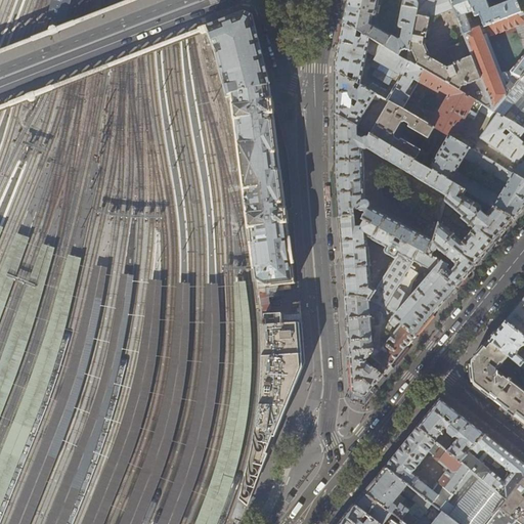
[(348,0),(344,23),(399,55),(401,51),(405,49),(409,50),(419,6),(416,0),(348,0)]
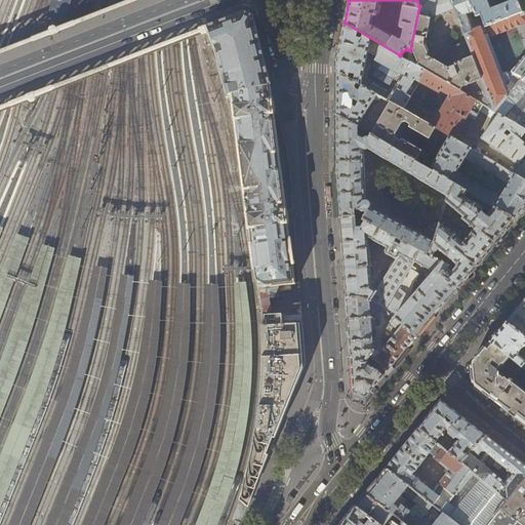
[(416,0),(419,6),(410,50),(408,61),(426,71),(495,111),(468,41),(448,49),(454,65),(454,68),(449,69),(430,57),(423,44),(425,40),(428,38),(432,16),(434,17),(455,9),(451,0),(416,0)]
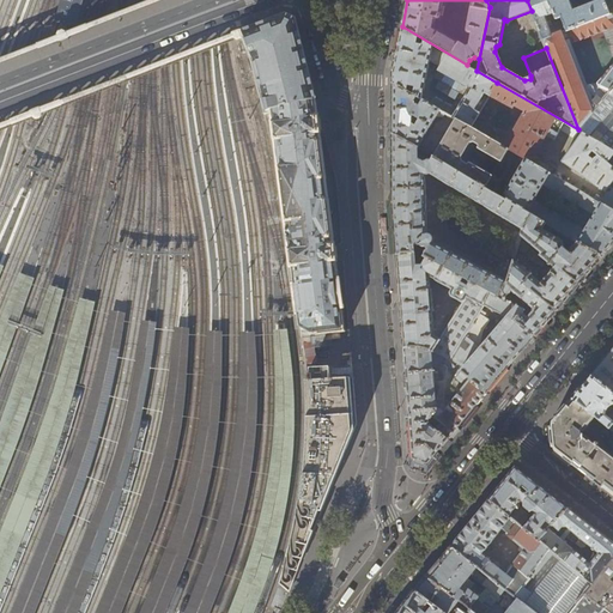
[(612,20),(611,14),(610,14),(604,0),(599,0),(574,10),(570,0),(527,0),(532,11),(546,48),(578,129),(601,103),(590,105),(587,98),(566,46),(612,26),(612,20)]
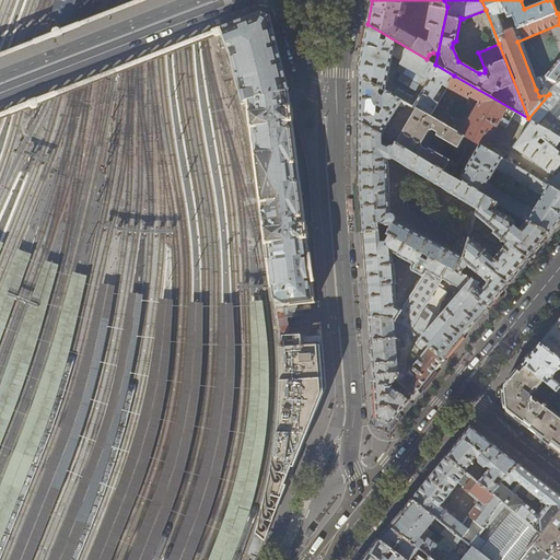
[(248,102),(288,90),(269,18),(261,14),(242,22),(222,30),(230,55),(243,104),(248,102)]
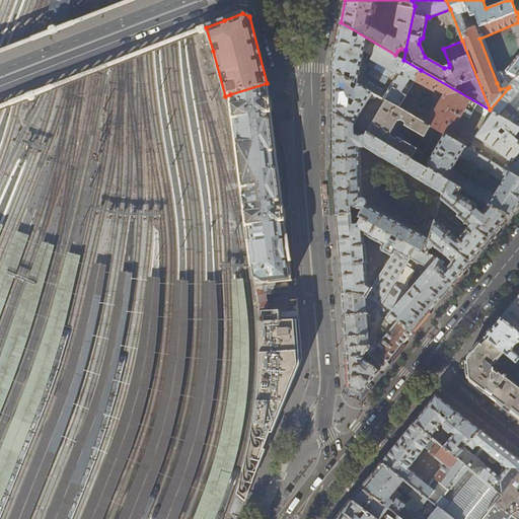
[(403,60),(395,55),(341,22),(334,56),(332,62),(332,71),(353,82),(357,85),(364,52),(370,56),(369,59),(371,60),(368,66),(372,69),(368,75),(383,84),(388,77),(388,78),(394,73),(397,75),(387,92),(370,82),(367,83),(364,89),(398,108),(401,101),(403,98),(411,88),(416,79),(421,70),(403,60)]
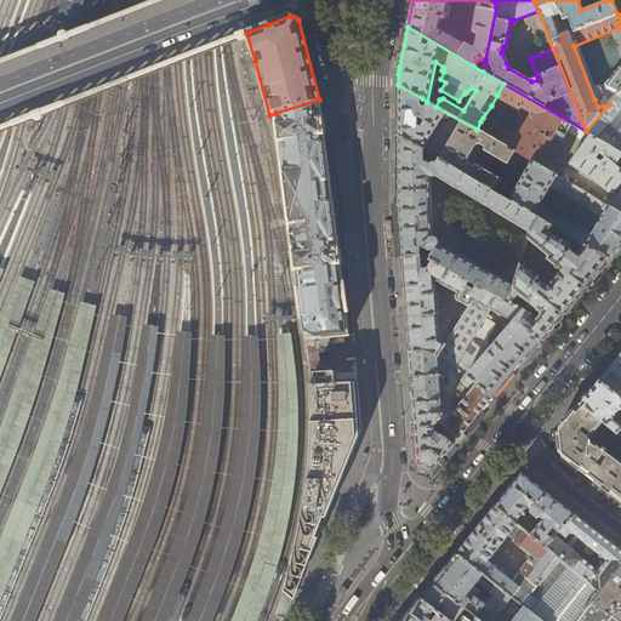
[(598,107),(609,104),(620,89),(620,66),(598,93),(599,97),(594,100),(598,107)]
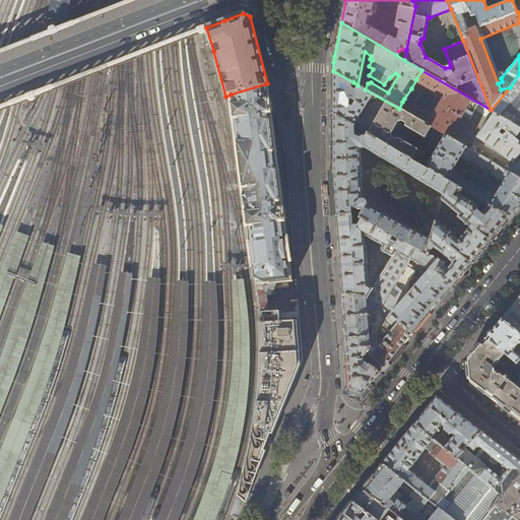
[(421,70),(416,79),(436,90),(437,88),(446,94),(431,123),(421,117),(421,116),(419,115),(420,113),(402,102),(399,109),(431,127),(439,131),(450,138),(463,114),(470,118),(474,111),(488,118),(492,111),(491,110),(421,70)]
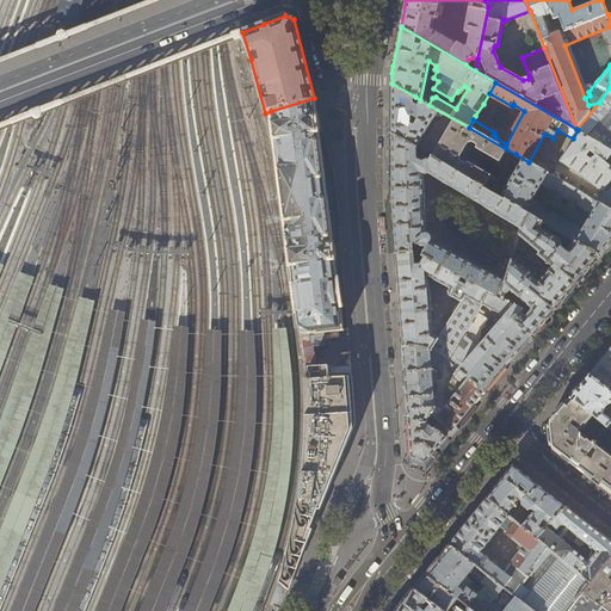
[(412,104),(415,97),(392,84),(392,113),(392,134),(417,148),(436,115),(452,123),(434,153),(425,147),(423,152),(486,189),(492,176),(468,162),(467,165),(461,161),(460,158),(468,143),(471,142),(477,146),(475,149),(499,162),(506,149),(469,128),(429,105),(421,100),(418,107),(412,104)]
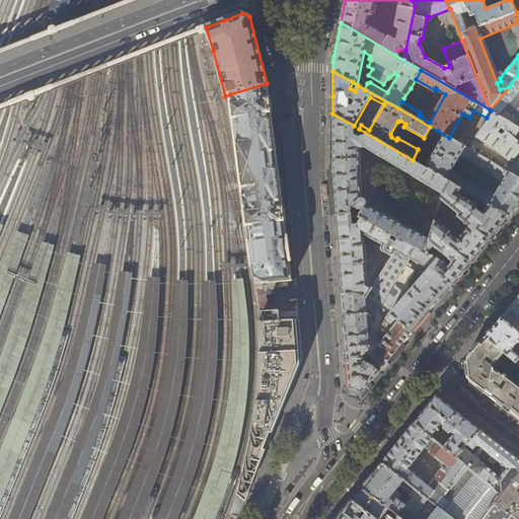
[(518,74),(509,87),(490,109),(491,110),(494,113),(508,121),(518,127),(518,125),(518,74)]
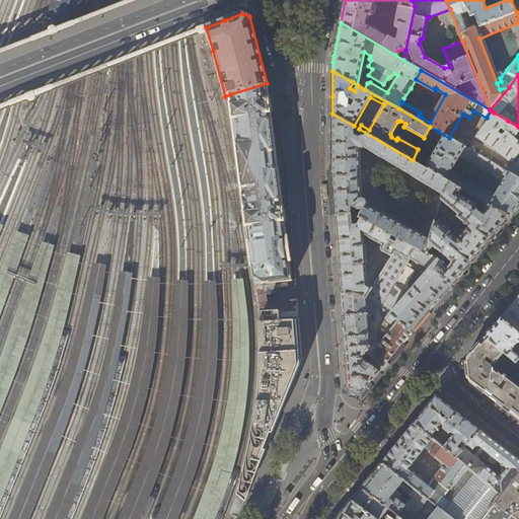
[(267,83),(230,94),(253,276),(254,285),(288,282),(292,281),(291,266),(290,261),(285,222),(286,222),(285,220),(284,213),(284,207),(283,205),(283,201),(279,166),(278,166),(277,158),(276,151),(277,151),(272,118),(271,113),(271,112),(273,112),(274,113),(275,114),(273,104),(270,93),(268,86),(267,83)]
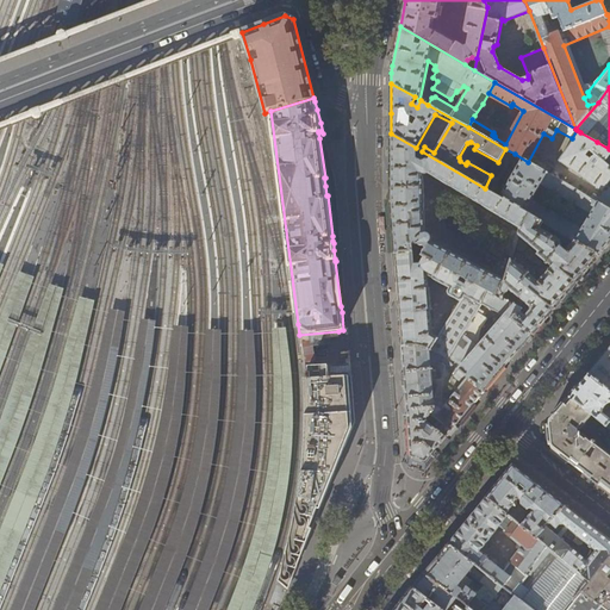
[(483,104),(474,116),(481,119),(490,107),(483,104)]
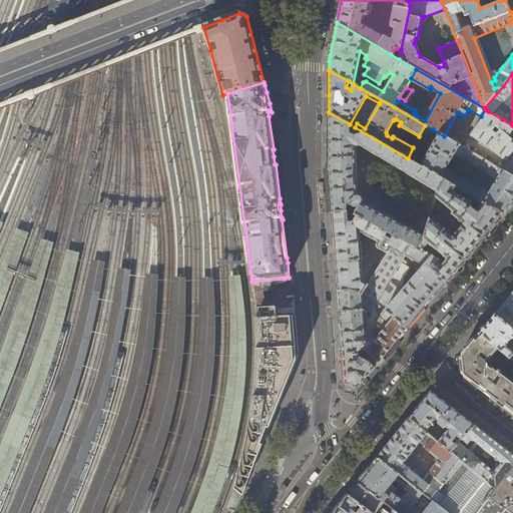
[(497,126),(502,119),(488,111),(471,135),(509,162),(506,167),(500,163),(497,167),(503,170),(504,170),(512,175),(512,139),(510,137),(501,130),(499,132),(498,133),(497,134),(493,131),(497,126)]
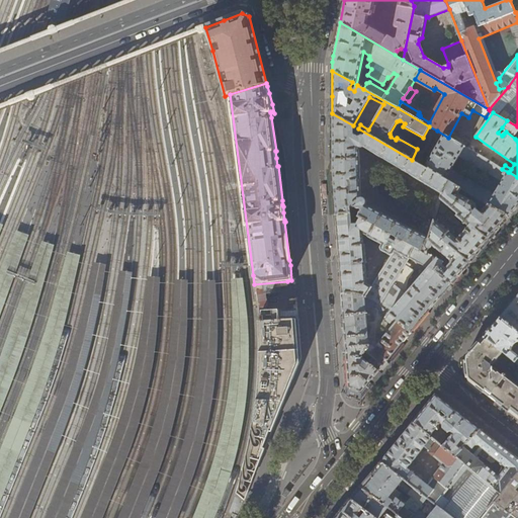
[(358,128),(353,125),(332,113),(332,165),(332,170),(334,190),(336,216),(350,213),(350,207),(354,205),(354,207),(356,208),(357,208),(359,208),(360,211),(357,217),(360,218),(393,235),(399,239),(416,247),(422,251),(429,238),(434,220),(424,217),(419,233),(366,205),(366,202),(365,200),(363,198),(361,197),(359,148),(360,149),(362,149),(363,147),(442,193),(449,182),(419,164),(412,160),(358,128)]
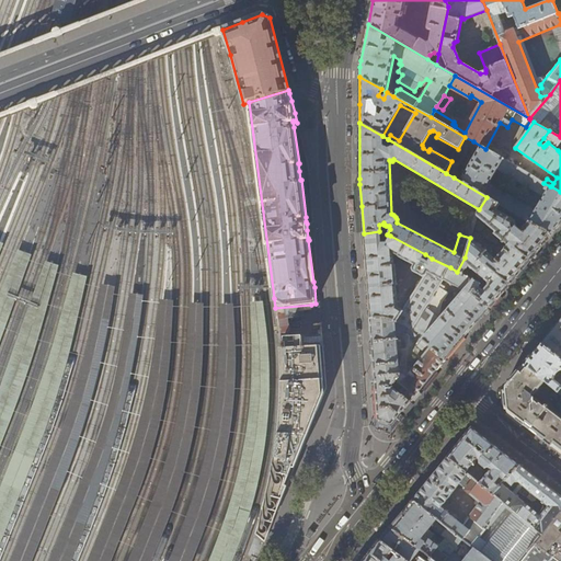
[(560,141),(560,137),(549,130),(544,138),(548,142),(558,150),(560,145),(560,142),(560,141)]
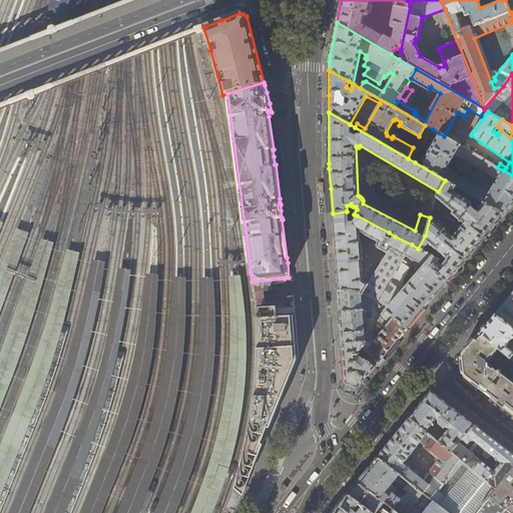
[(444,136),(433,129),(415,162),(445,180),(457,187),(467,192),(502,213),(512,198),(512,175),(504,170),(503,170),(497,167),(456,143),(450,139),(444,136)]
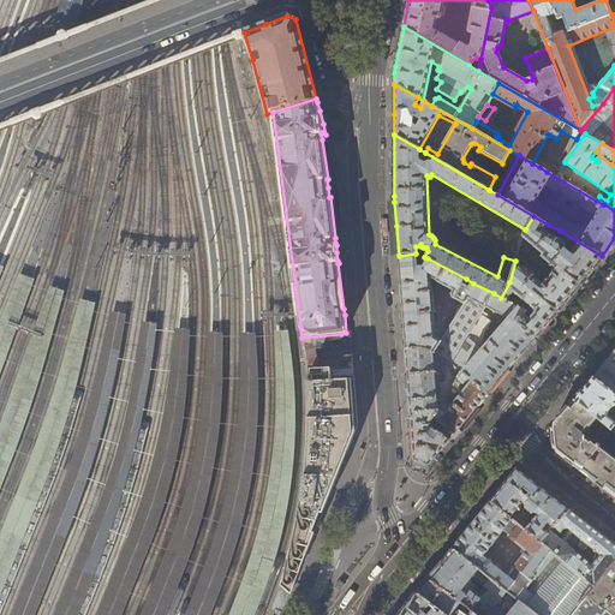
[(524,237),(543,255),(541,256),(556,269),(559,267),(560,268),(579,284),(590,269),(602,256),(560,231),(556,237),(544,230),(548,225),(533,216),(525,230),(524,237)]
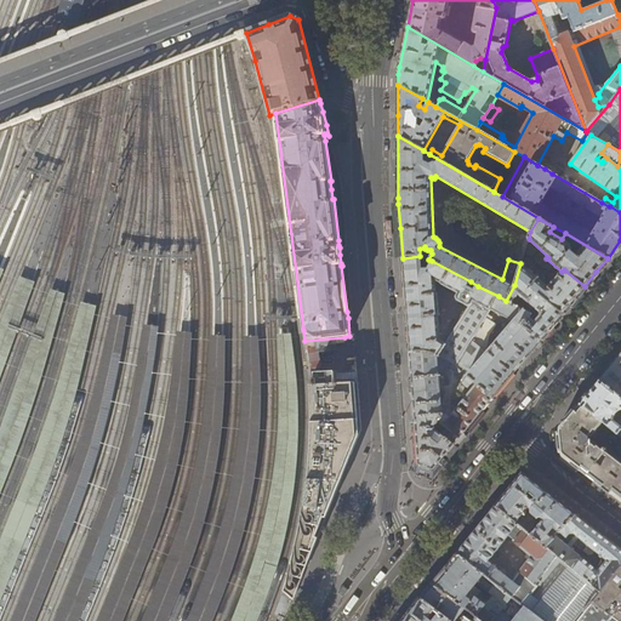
[(420,256),(403,258),(406,302),(410,353),(423,352),(449,362),(454,366),(485,317),(490,308),(499,296),(478,286),(476,291),(468,286),(471,281),(432,261),(428,268),(421,269),(420,256)]
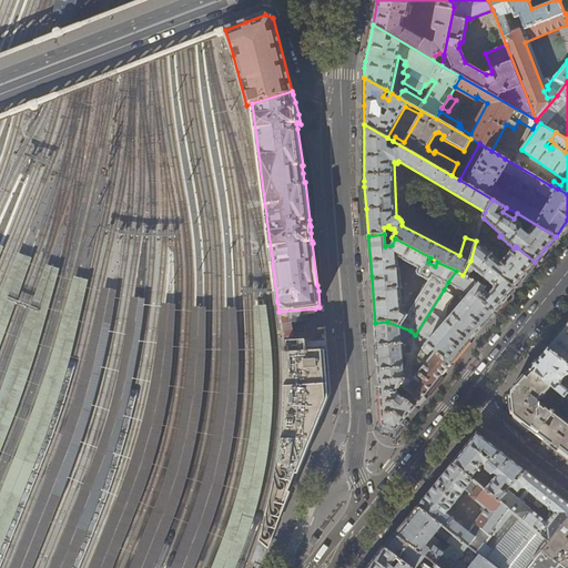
[(486,287),(478,297),(494,311),(506,296),(514,286),(493,269),(500,260),(476,241),(470,261),(463,275),(486,287)]
